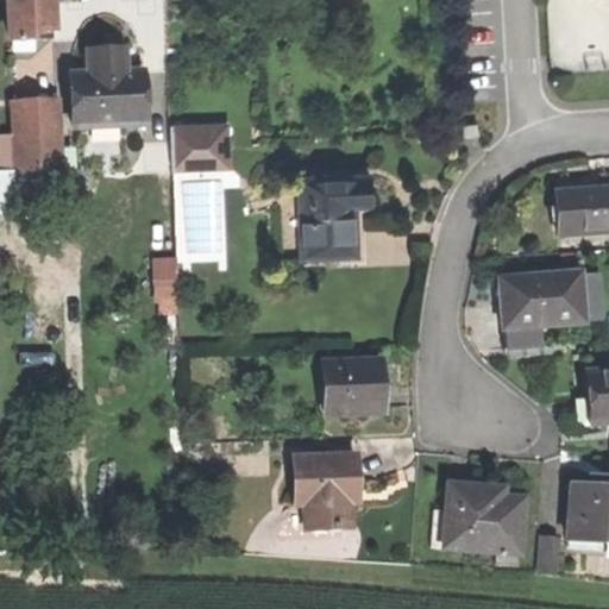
[(8,0),(11,43),(32,42),(41,35),(52,33),(54,33),(51,0),(8,0)]
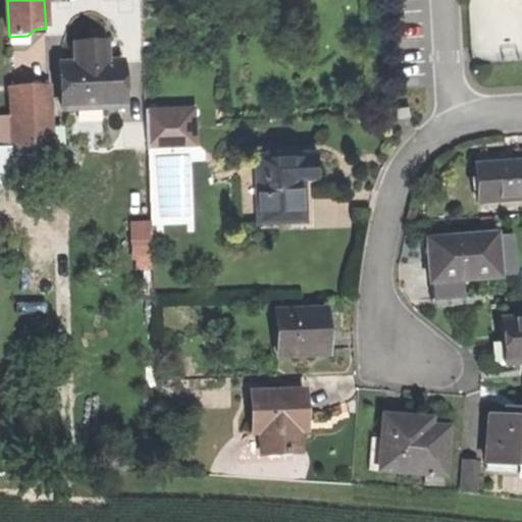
[(61,66),(62,111),(123,109),(122,64),(106,65),(105,46),(85,47),(73,47),(74,66),(61,66)]
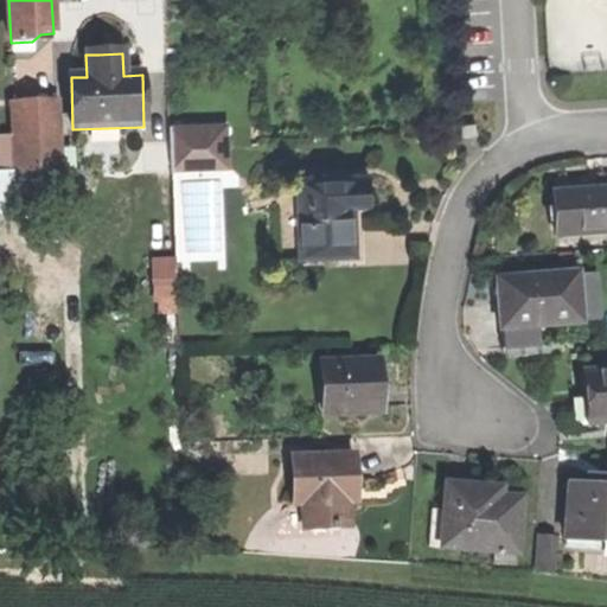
[(13,102),(16,173),(58,172),(55,101),(13,102)]
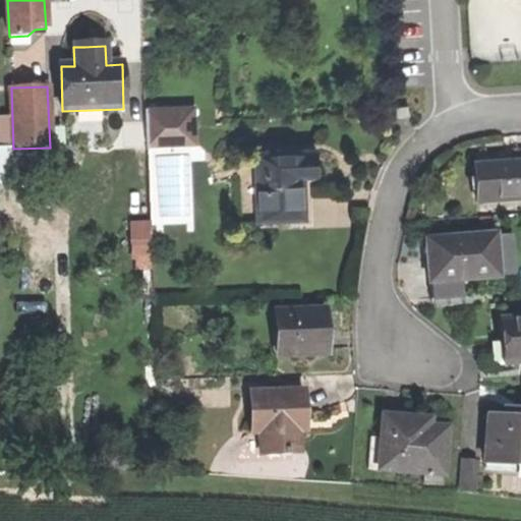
[(407,107),(392,109),(393,119),(408,117),(407,107)]
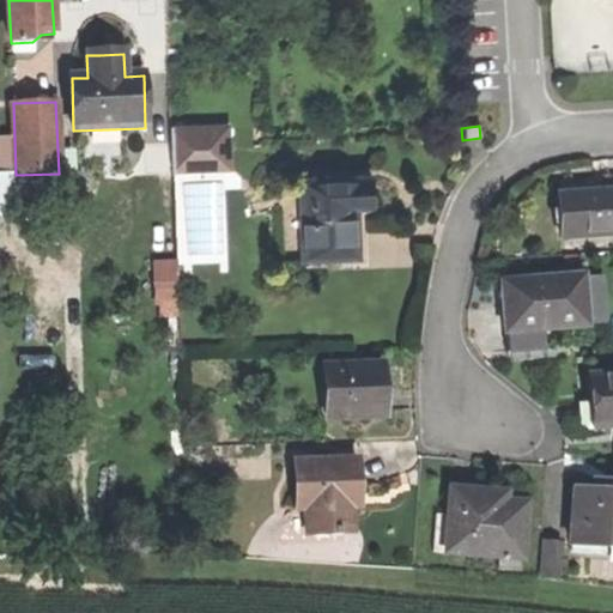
[(208,131),(208,151),(228,150),(226,129),(208,131)]
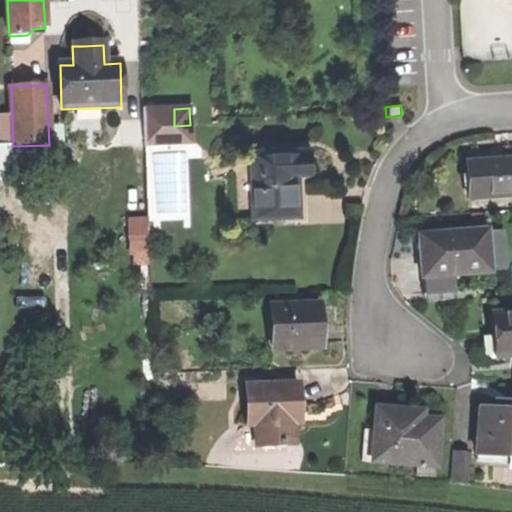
[(143,110),(144,127),(162,126),(161,109),(143,110)]
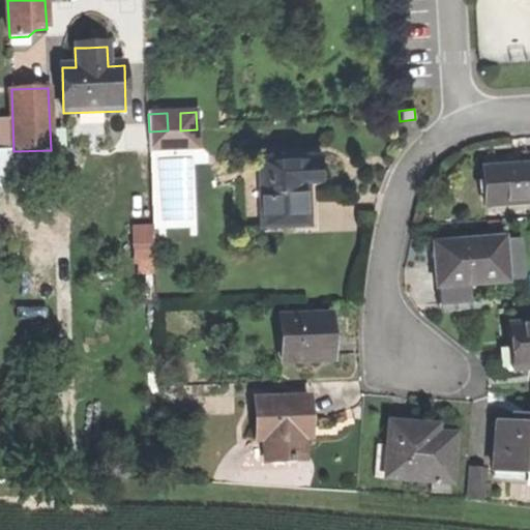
[(149,131),(150,148),(198,146),(197,129),(180,130),(180,113),(167,113),(168,130),(149,131)]
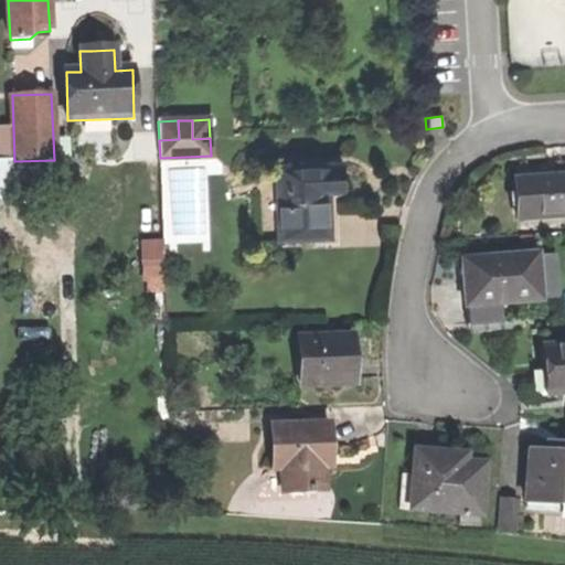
[(279,241),(330,238),(329,206),(328,192),(342,192),(341,166),(276,168),(279,241)]
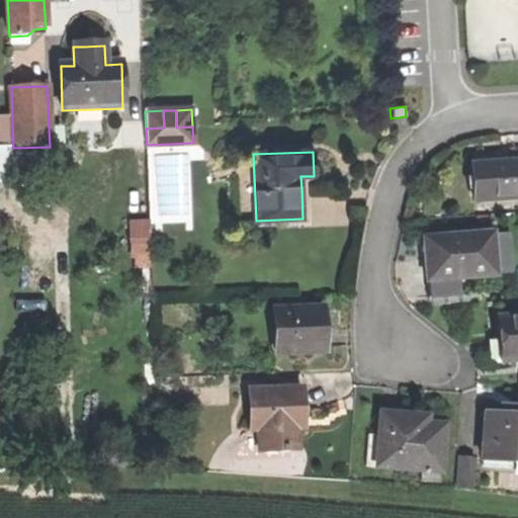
[(471,167),(473,202),(517,198),(517,163),(500,165),(471,167)]
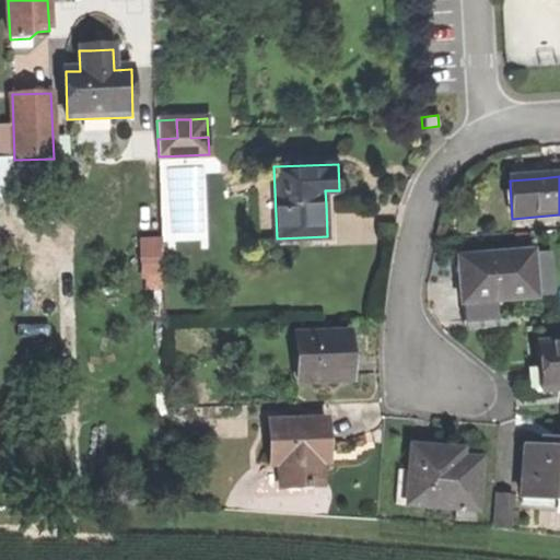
[(166,284),(161,233),(137,235),(142,287),(166,284)]
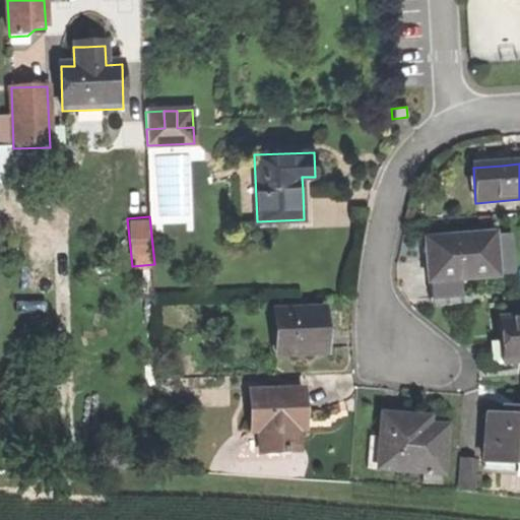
[(492,236),(495,275),(512,274),(508,235),(492,236)]
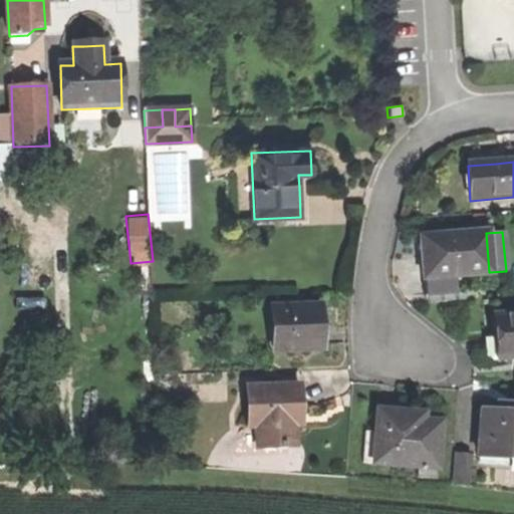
[(454,275),(489,272),(486,233),(421,239),(424,268),(426,297),(456,294),(454,275)]
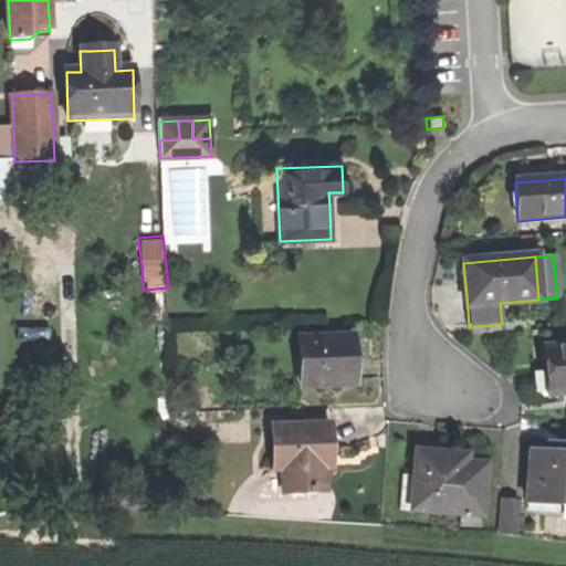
[(469,327),(470,334),(502,332),(502,324),(469,327)]
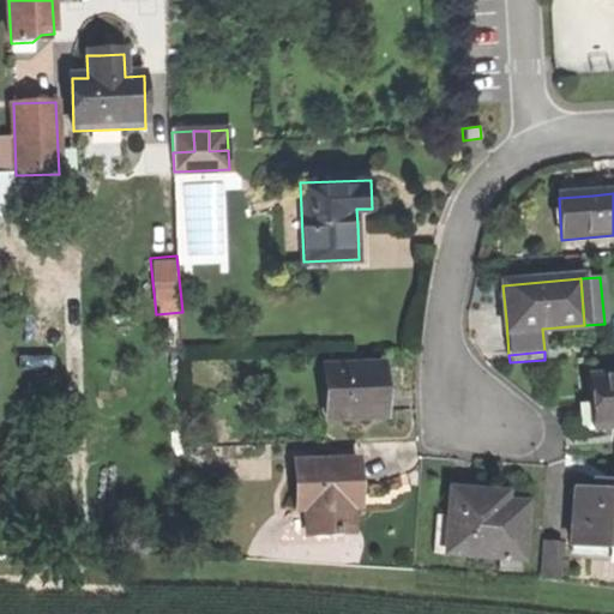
[(325,421),(381,420),(380,392),(379,368),(324,371),(325,421)]
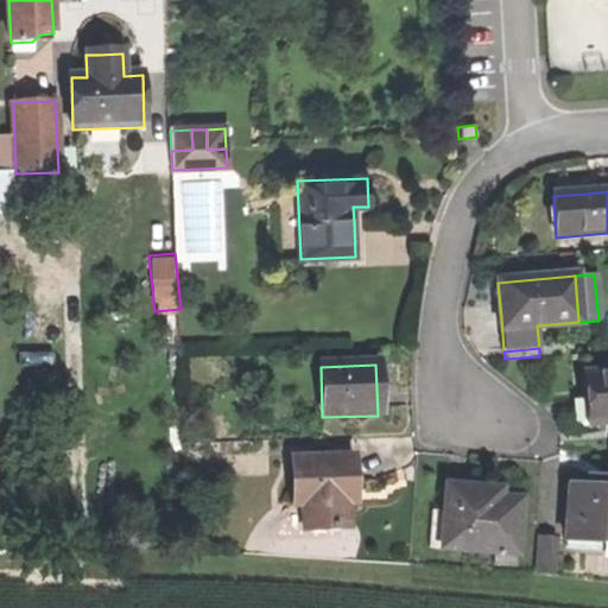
[(607,374),(582,377),(584,403),(586,425),(607,424),(607,374)]
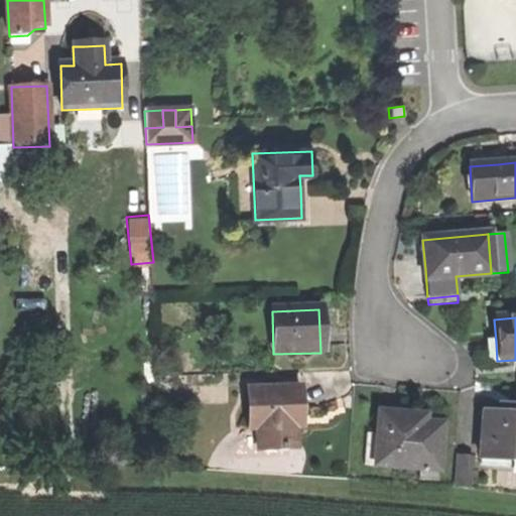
[(255,429),(255,452),(294,449),(293,428),(299,428),(298,406),(297,390),(246,392),(248,430),(255,429)]
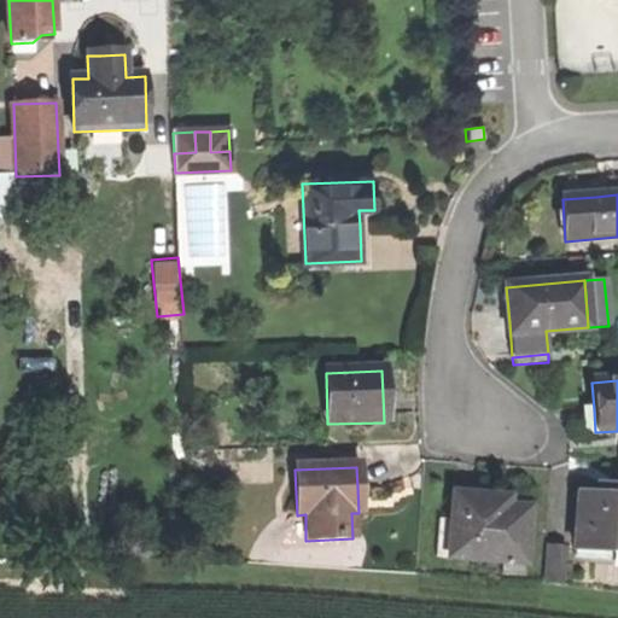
[(579,494),(575,548),(617,552),(617,487),(617,488),(598,485),(596,495),(579,494)]
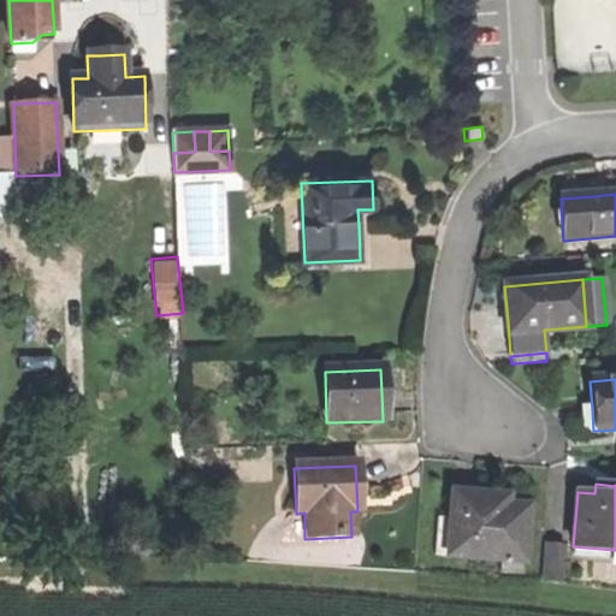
[(527,508),(504,507),(477,504),(478,496),(451,493),(449,520),(437,519),(434,557),(522,563),(527,508)]
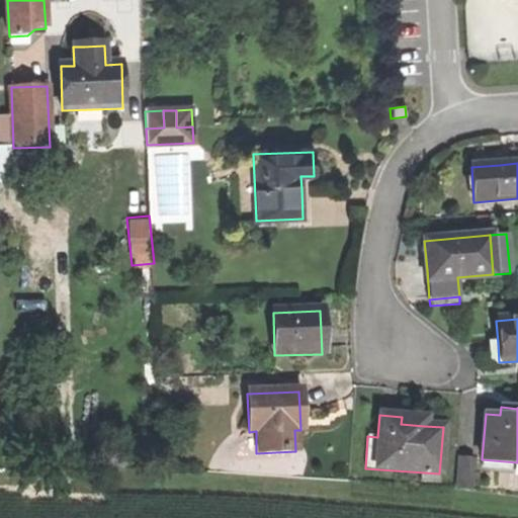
[(412,418),(402,417),(401,424),(424,426),(425,418),(412,418)]
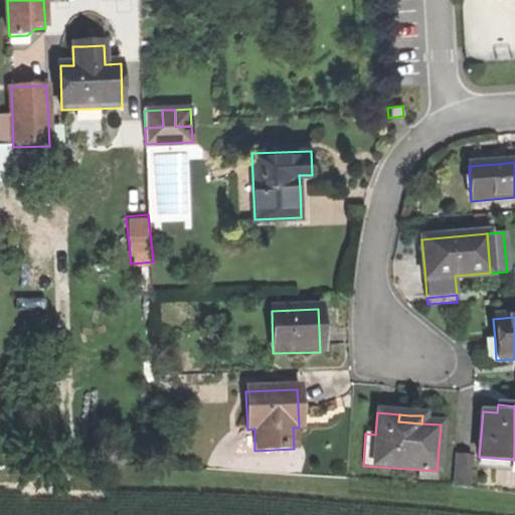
[(455,456),(453,487),(467,488),(469,457),(455,456)]
